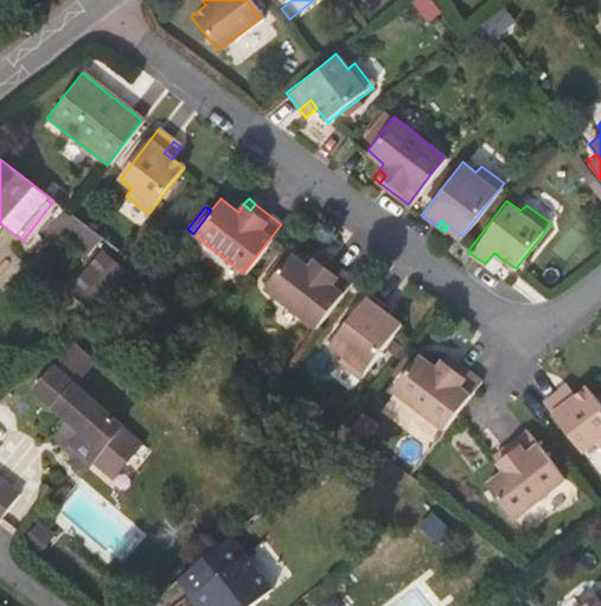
[(91,310),(123,275),(97,252),(65,286),(91,310)]
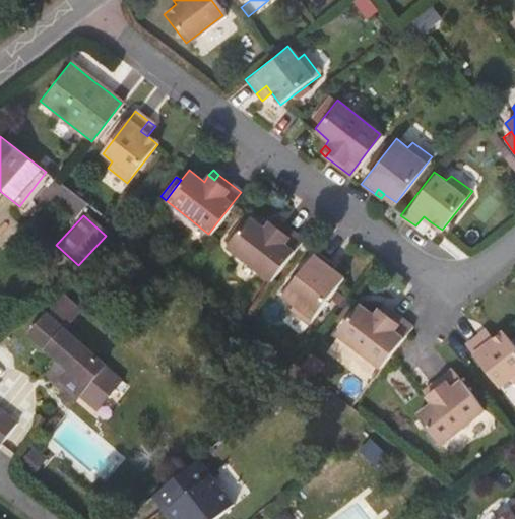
[(272,216),(268,222),(274,226),(278,221),(272,216)]
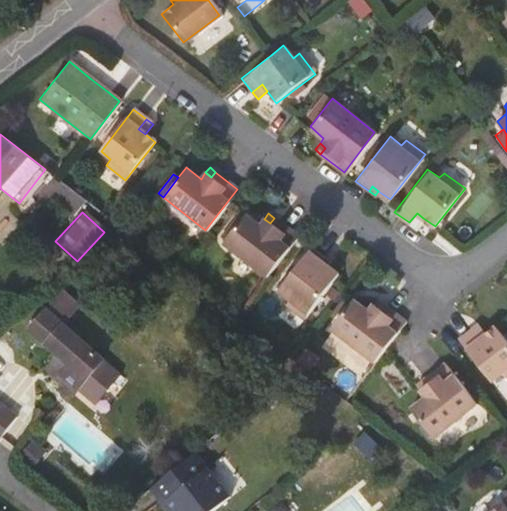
[(416,227),(423,218),(417,213),(409,222),(416,227)]
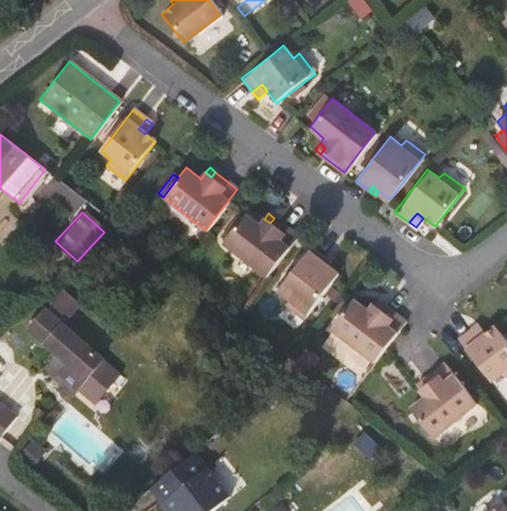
[(221,243),(265,277),(272,267),(297,235),(274,218),(270,223),(264,219),(260,225),(244,214),(221,243)]
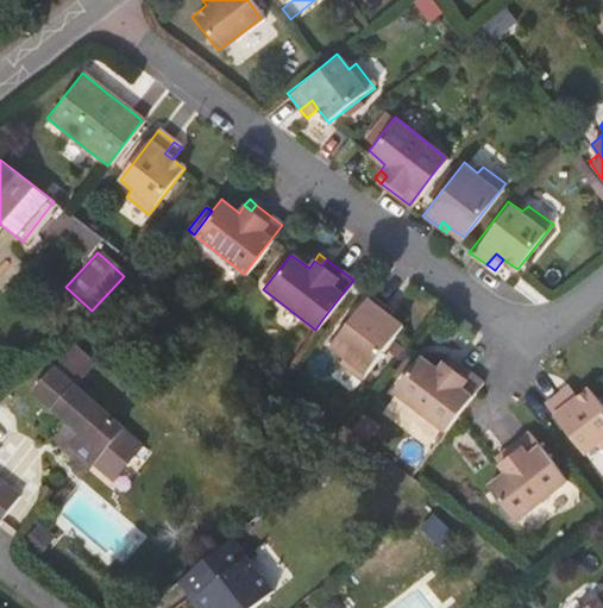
[(403,327),(389,315),(382,311),(388,305),(371,293),(331,346),(345,358),(341,363),(362,380),(403,327)]
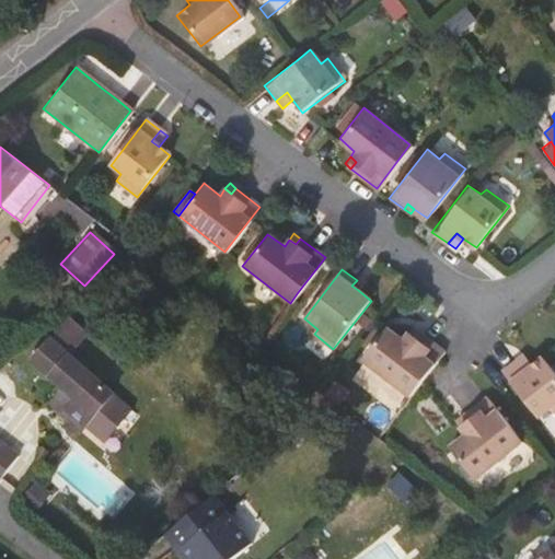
[(362,284),(357,280),(351,286),(358,290),(362,284)]
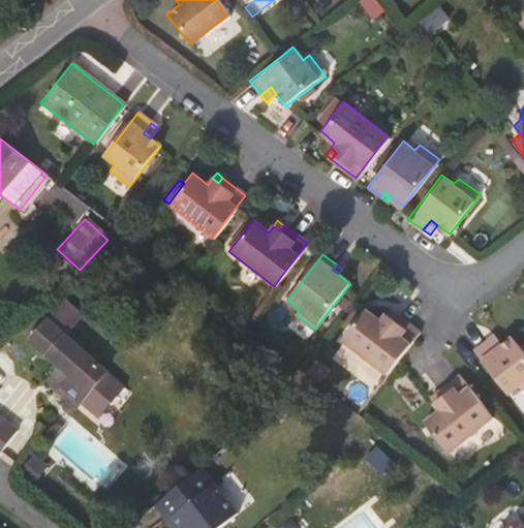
[(48,374),(80,401),(96,413),(123,383),(63,333),(80,314),(61,299),(28,338),(57,363),(48,374)]
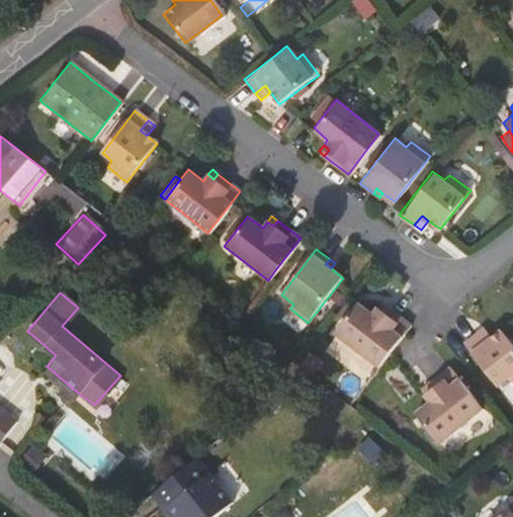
[(334,332),(378,365),(410,324),(407,321),(400,316),(395,312),(391,308),(388,306),(383,311),(377,307),(372,314),(357,302),(334,332)]
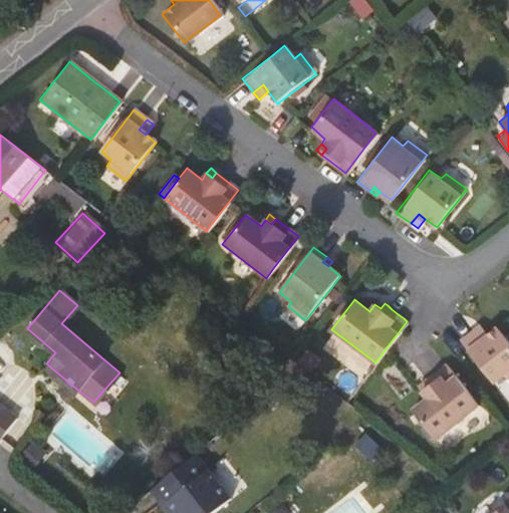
[(378,299),(374,304),(380,308),(385,303),(378,299)]
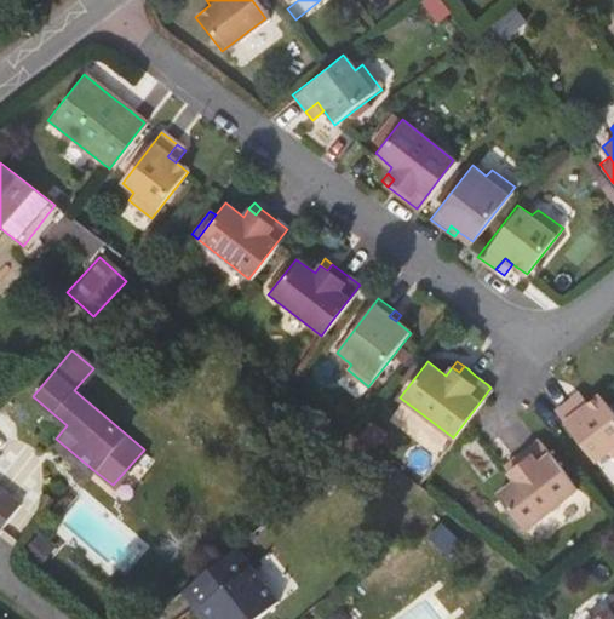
[(578,389),(569,396),(579,407),(587,400),(578,389)]
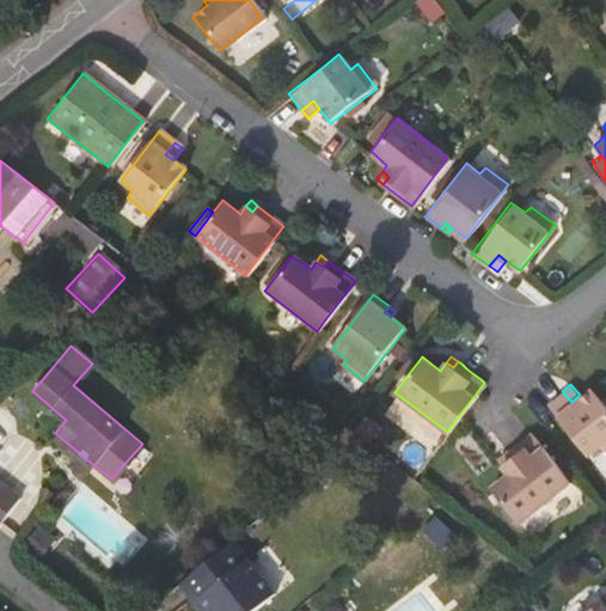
[(571,402),(562,391),(546,403),(586,452),(598,443),(604,450),(605,447),(605,407),(598,397),(589,388),(580,395),(571,402)]
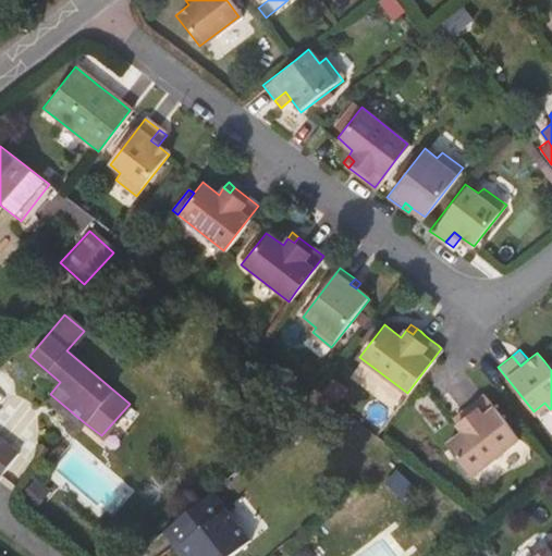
[(80,428),(84,422),(50,394),(45,399),(80,428)]
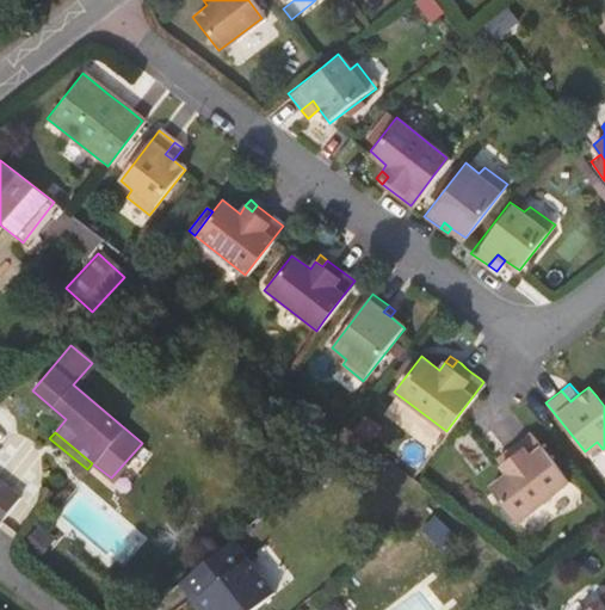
[(531,435),(505,455),(510,461),(502,467),(508,474),(491,488),(519,524),(570,484),(531,435)]
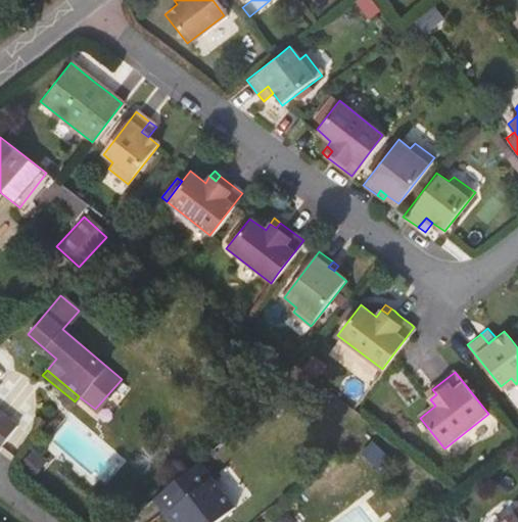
[(426,394),(430,399),(436,394),(432,389),(426,394)]
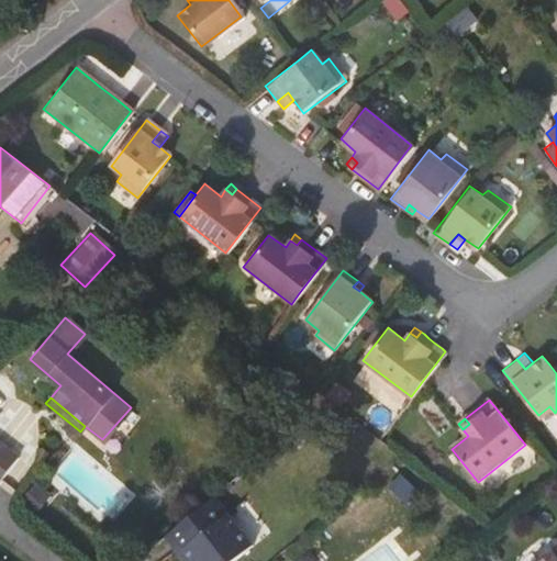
[(0,477),(15,457),(0,444),(0,477)]
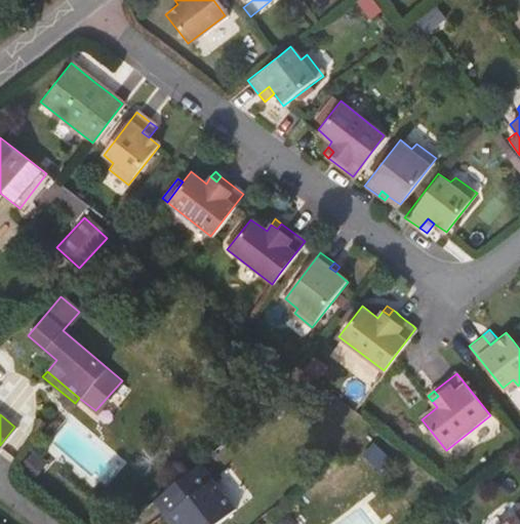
[(173,523),(201,523),(226,501),(187,459),(144,498),(158,514),(162,511),(173,523)]
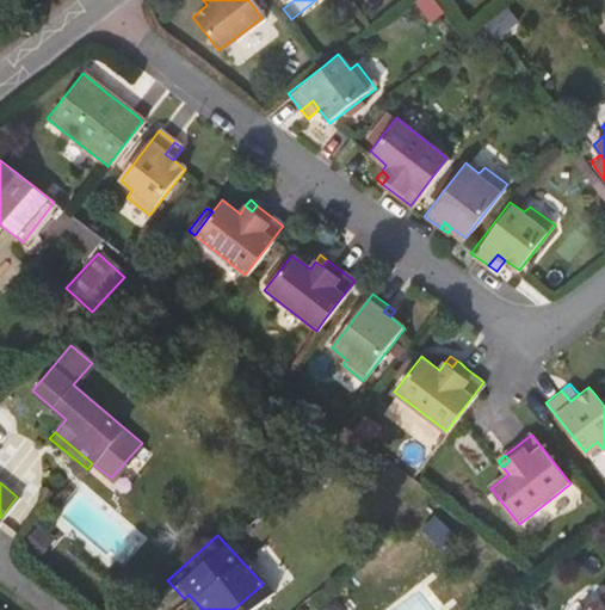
[(445,609),(425,585),(394,609),(445,609)]
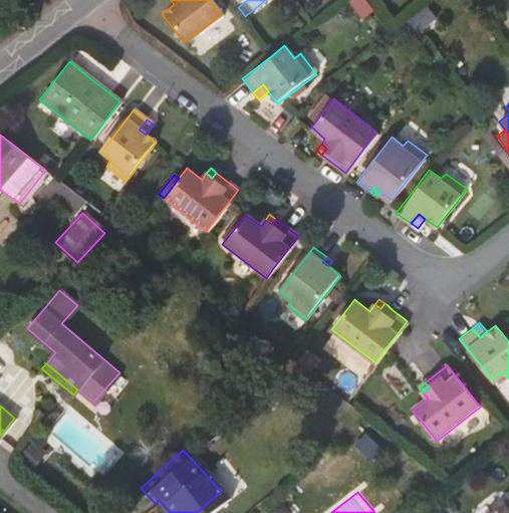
[(508,512),(508,500),(493,512),(508,512)]
